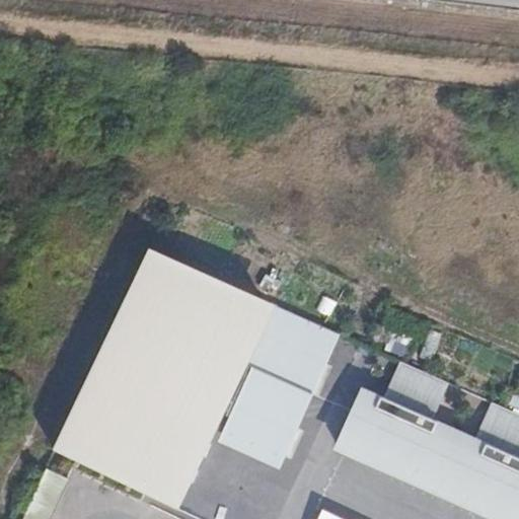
[(284,438),(324,347),(182,283),(141,263),(98,353),(191,394),(284,438)]
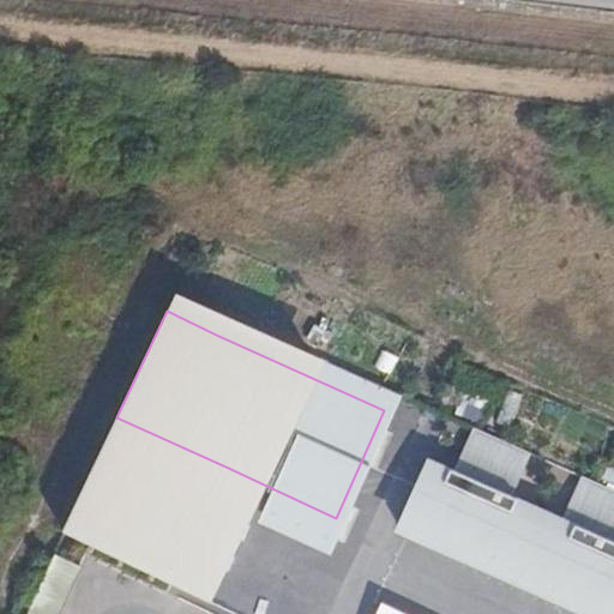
[(95,613),(157,613),(226,467),(116,417),(41,589),(95,613)]
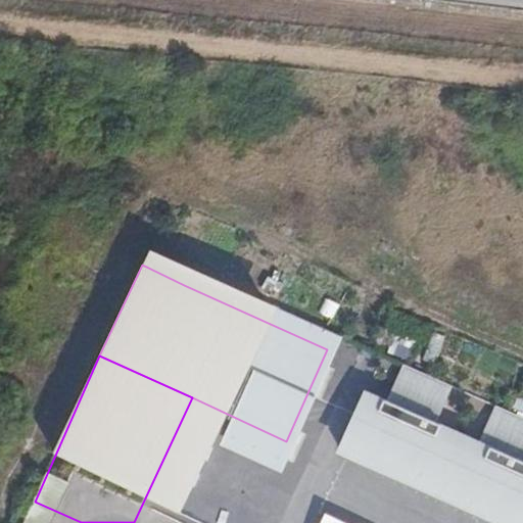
[(395,372),(383,399),(434,422),(446,394),(395,372)]
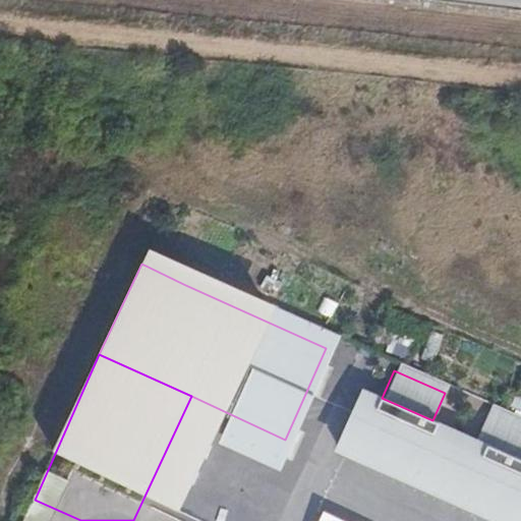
[(361,389),(334,451),(497,520),(520,520),(520,457),(474,439),(432,420),(382,398),(361,389)]
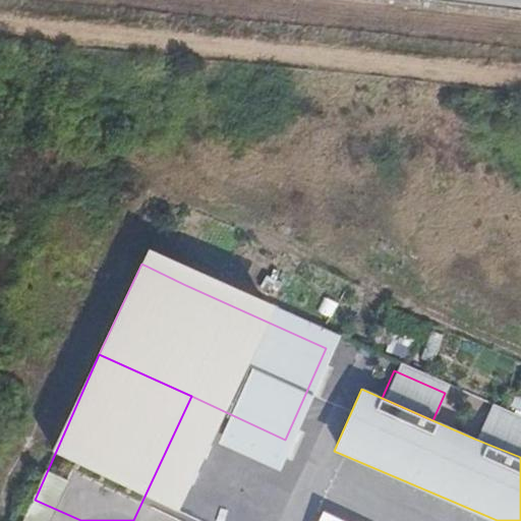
[(520,424),(485,411),(474,439),(520,457),(520,424)]
